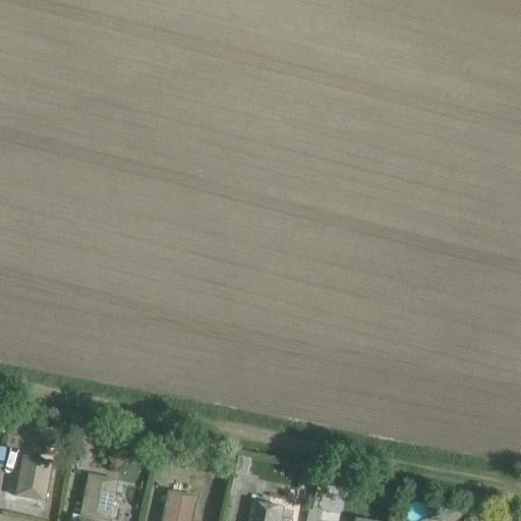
[(82,422),(80,430),(90,432),(91,424),(82,422)]
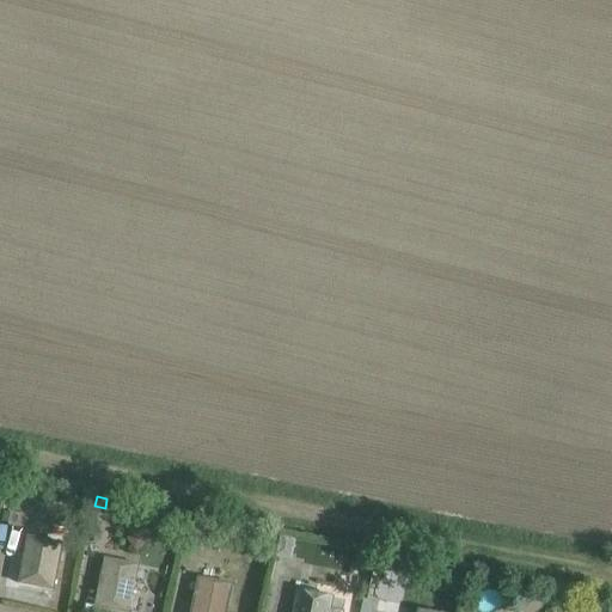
[(2,510),(1,521),(13,524),(16,513),(2,510)]
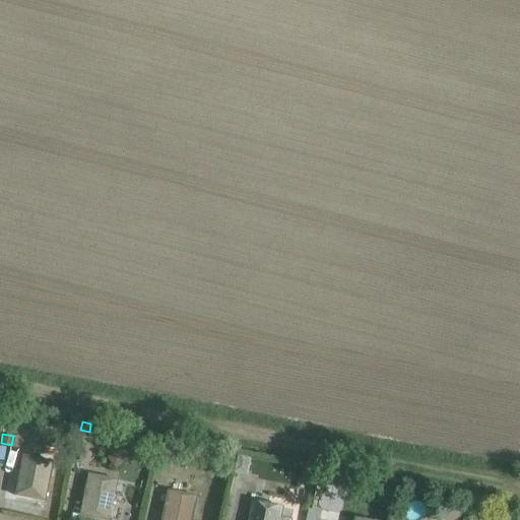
[(77,445),(75,460),(83,462),(86,447),(77,445)]
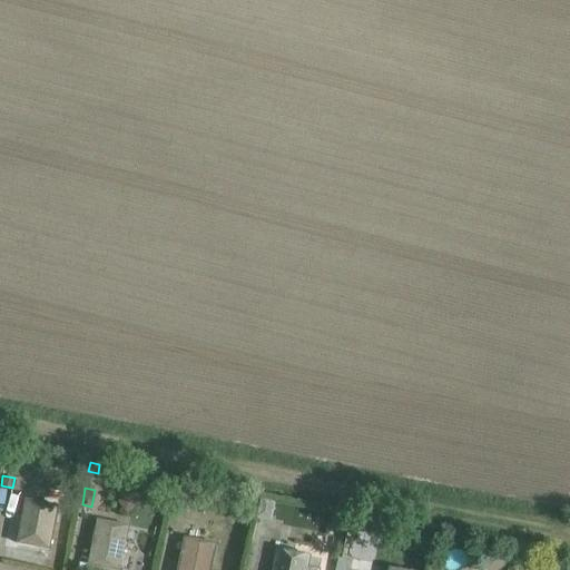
[(261,497),(256,517),(264,519),(272,512),(275,499),(261,497)]
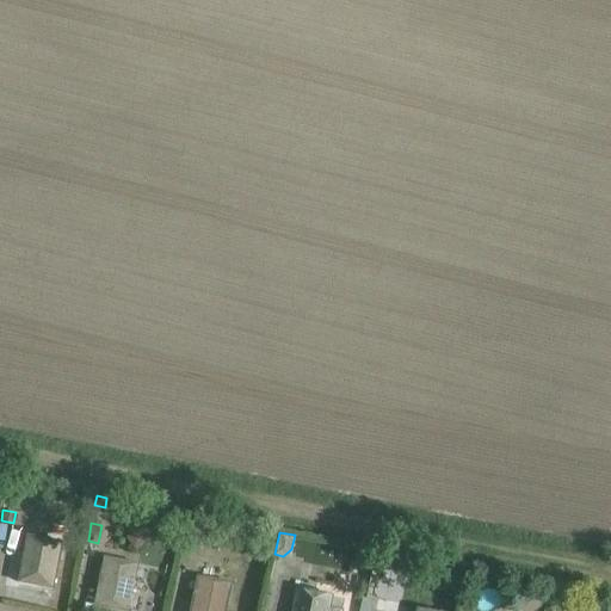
[(26,535),(18,582),(53,588),(61,541),(26,535)]
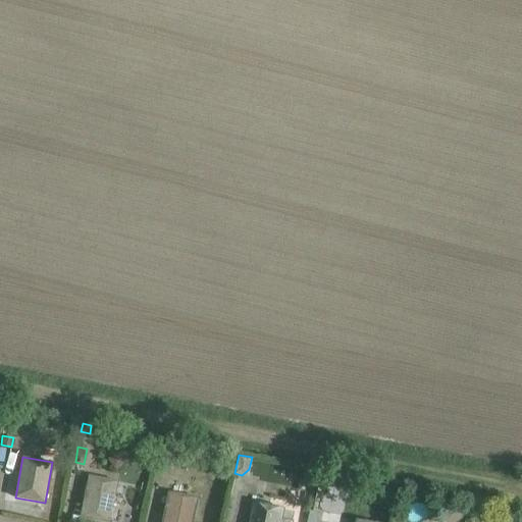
[(161,463),(160,472),(169,473),(170,464),(161,463)]
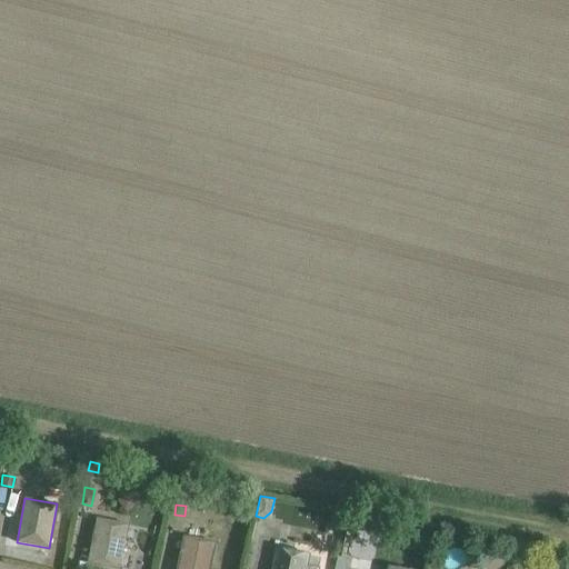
[(97,519),(88,562),(117,568),(119,568),(128,526),(97,519)]
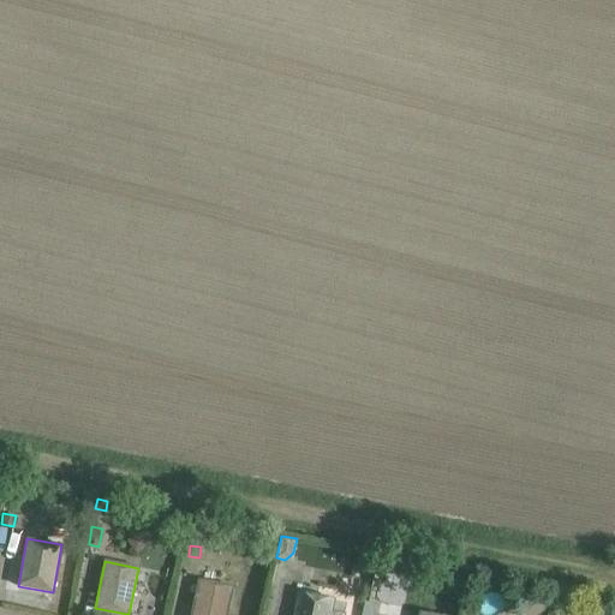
[(198,581),(191,614),(227,614),(233,589),(198,581)]
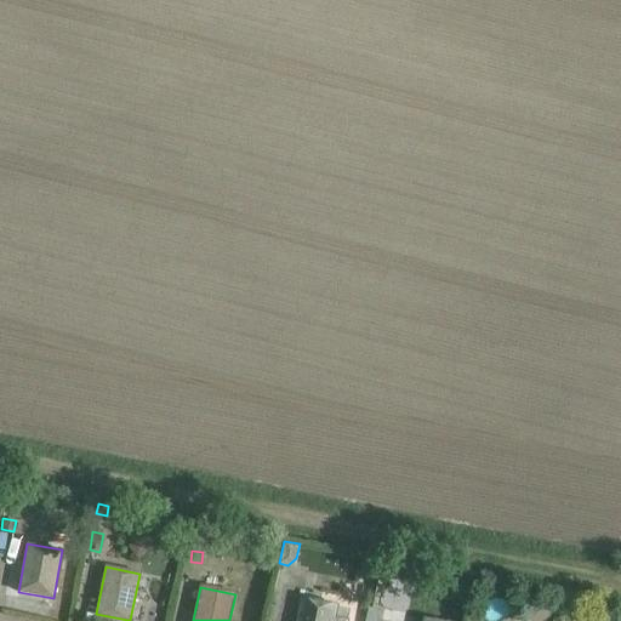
[(301,597),(296,620),(346,620),(347,619),(334,615),(336,604),(301,597)]
